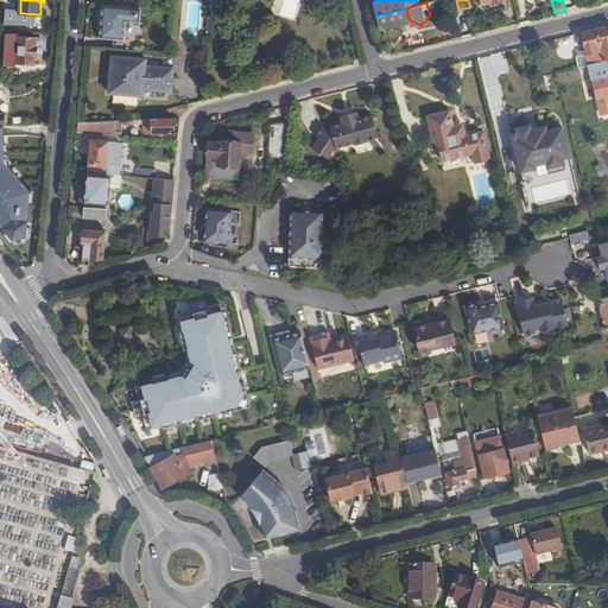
[(149,8),(105,5),(102,35),(115,36),(114,51),(143,52),(144,43),(139,43),(126,42),(128,23),(141,24),(143,12),(149,13),(149,8)]
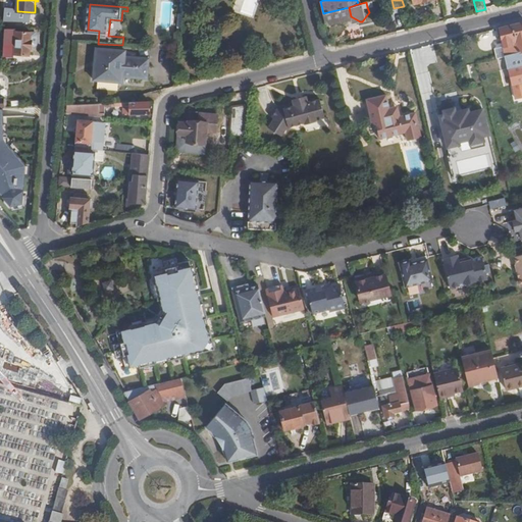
[(349,7),(323,13),(326,23),(351,17),(351,16),(349,7)]
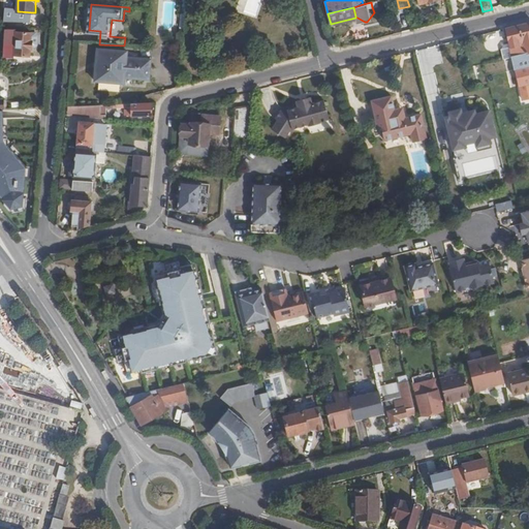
[(33,25),(33,12),(20,11),(19,24),(33,25)]
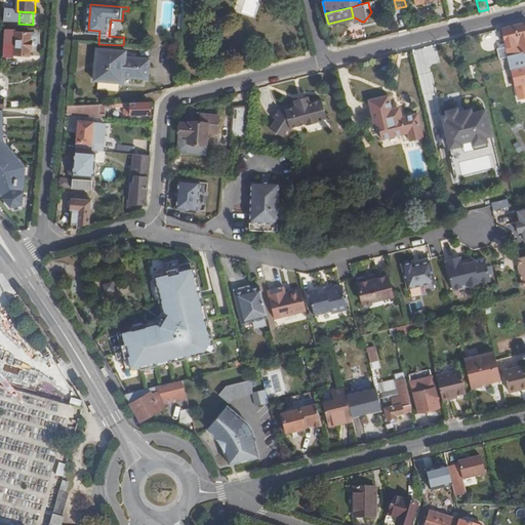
[(416,17),(410,18),(411,26),(418,24),(416,17)]
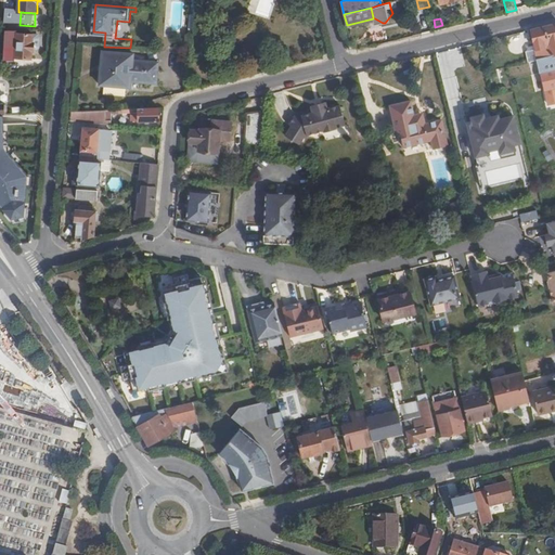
[(127,39),(129,22),(117,21),(115,38),(127,39)]
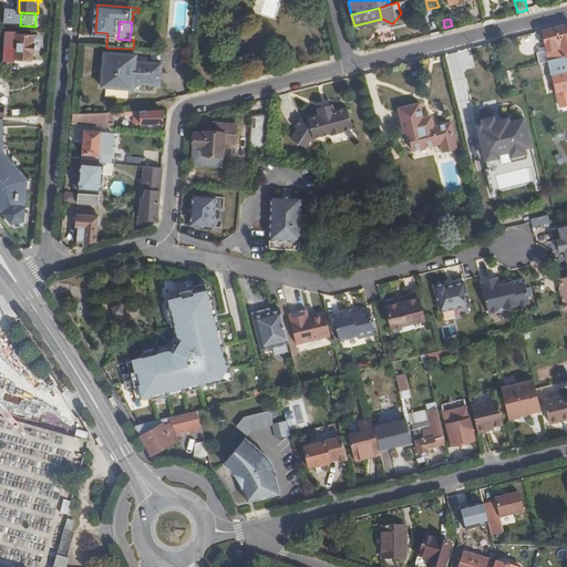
[(566,88),(566,21),(542,28),(546,44),(549,59),(556,91),(566,88)]
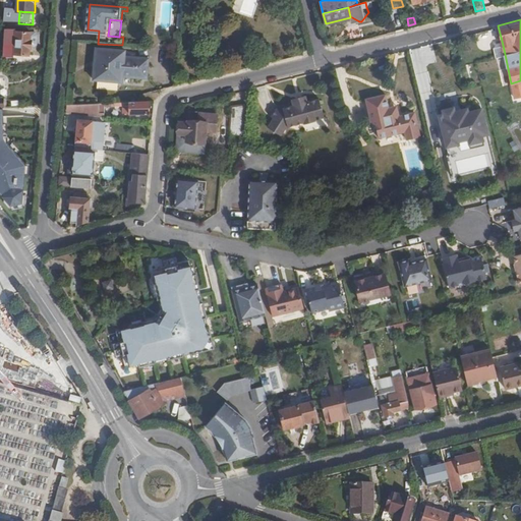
[(15,31),(16,27),(6,27),(5,40),(14,41),(13,52),(30,53),(31,46),(34,46),(36,44),(37,35),(34,32),(15,31)]
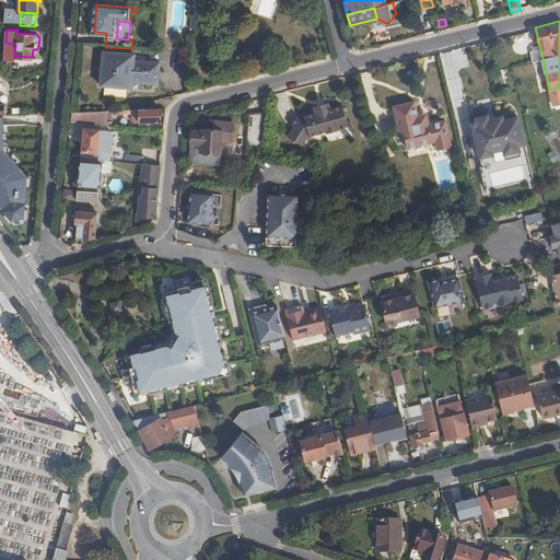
[(533,60),(543,58),(539,44),(534,45),(531,50),(533,60)]
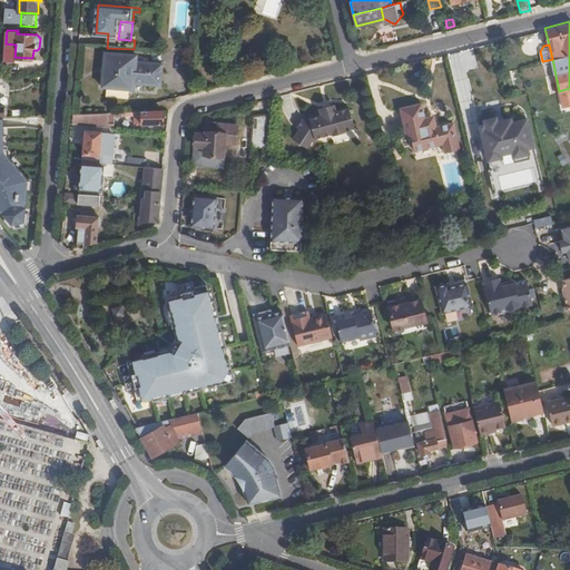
[(139,64),(139,57),(107,55),(105,88),(137,91),(137,85),(164,87),(165,65),(139,64)]
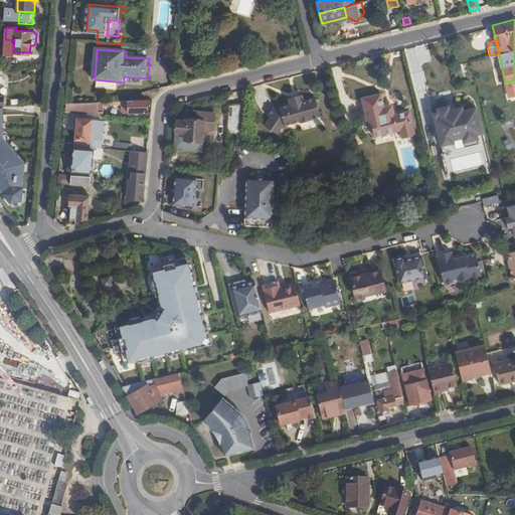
[(394,113),(392,109),(383,111),(382,106),(380,106),(379,101),(380,100),(378,92),(360,97),(365,119),(369,118),(374,135),(400,128),(402,136),(415,133),(409,110),(394,113)]
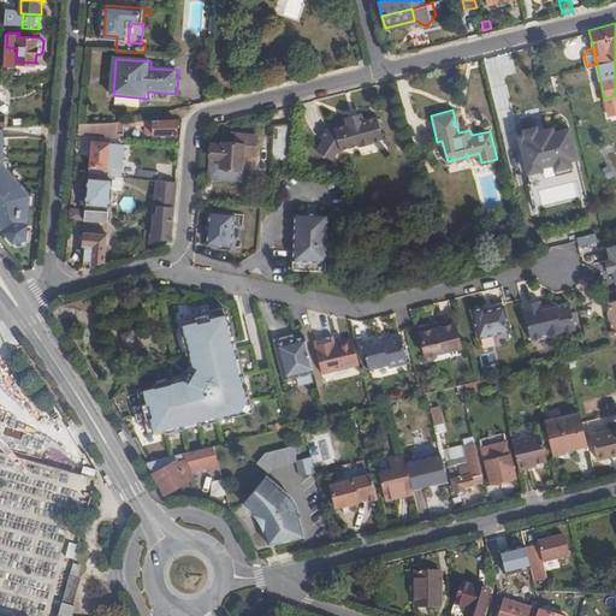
[(325,138),(320,149),(333,155),(339,144),(341,144),(360,140),(361,142),(373,138),(373,137),(372,134),(381,130),(377,114),(362,118),(361,111),(344,116),(344,119),(329,123),(321,136),(323,137),(325,138)]
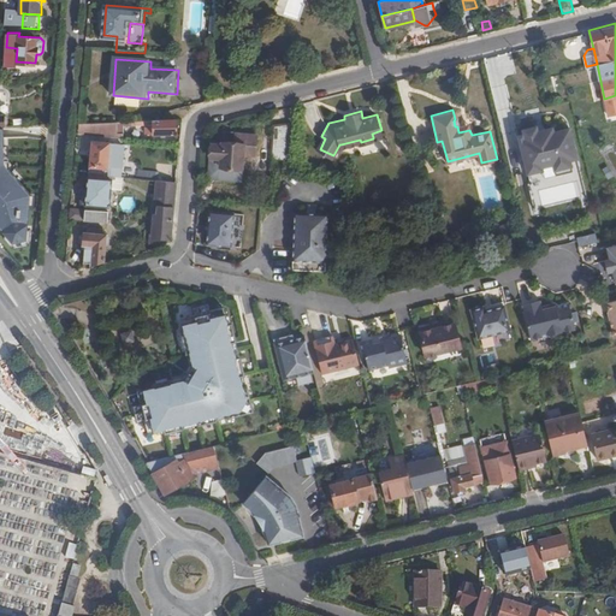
[(177,119),(159,120),(153,120),(153,125),(153,134),(177,134),(177,119)]
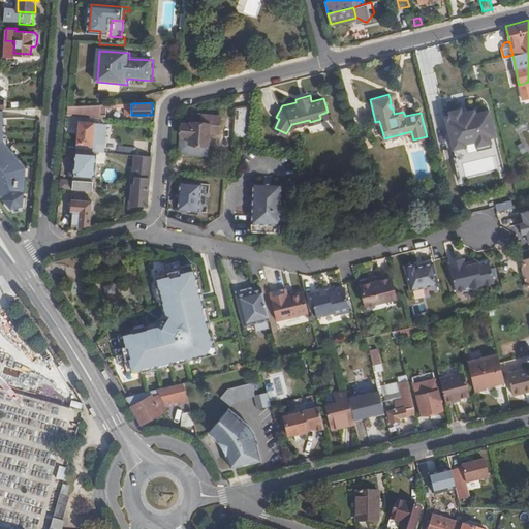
[(115,109),(115,104),(102,105),(102,116),(106,116),(107,119),(115,119),(115,109)]
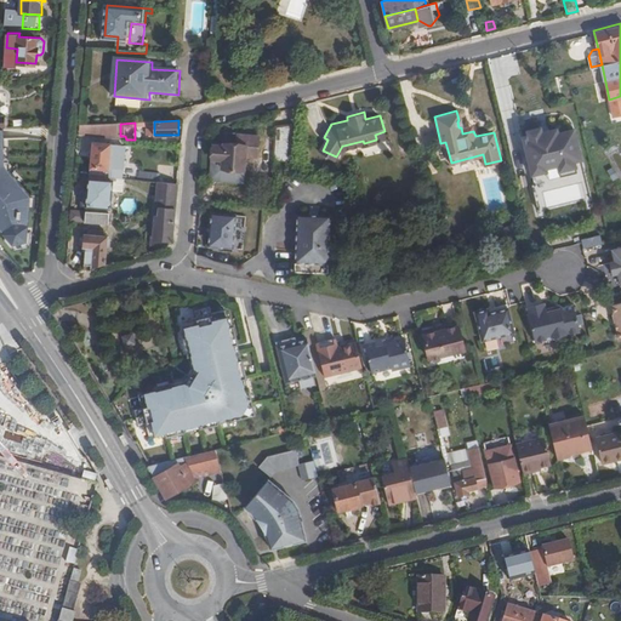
[(120,124),(100,125),(100,136),(120,136),(120,124)]
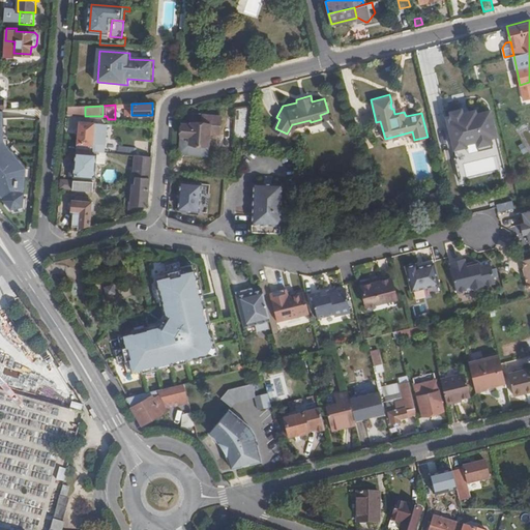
[(85,107),(69,107),(68,116),(85,116),(85,107)]
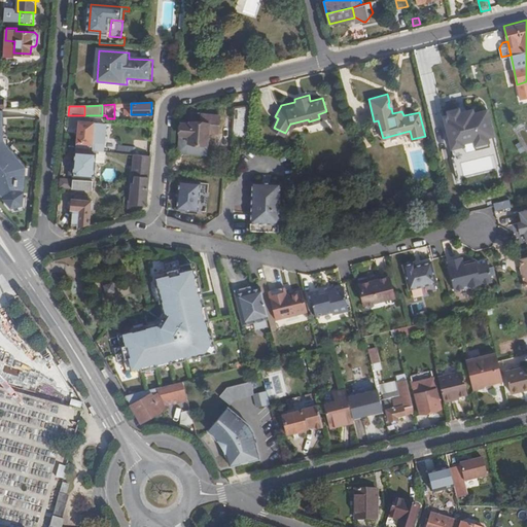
[(248,144),(251,106),(236,108),(234,143),(238,143),(248,144)]
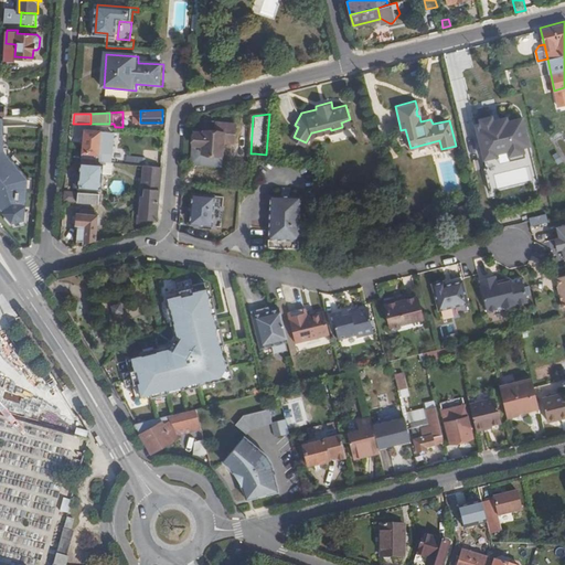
[(481,130),(477,131),(483,159),(498,156),(497,152),(507,150),(510,160),(525,157),(522,146),(529,145),(522,117),(507,120),(505,116),(498,118),(499,123),(493,124),(492,120),(480,123),(481,126),(481,130)]
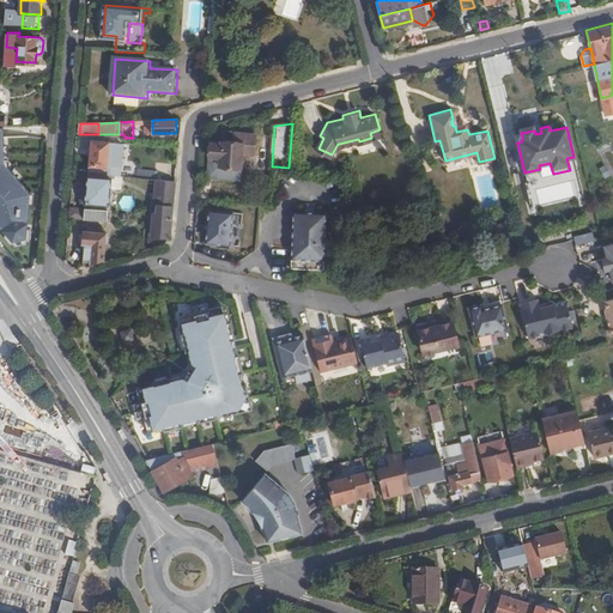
[(254,156),(255,134),(235,134),(234,144),(222,143),(222,145),(211,145),(207,178),(240,181),(242,155),(254,156)]
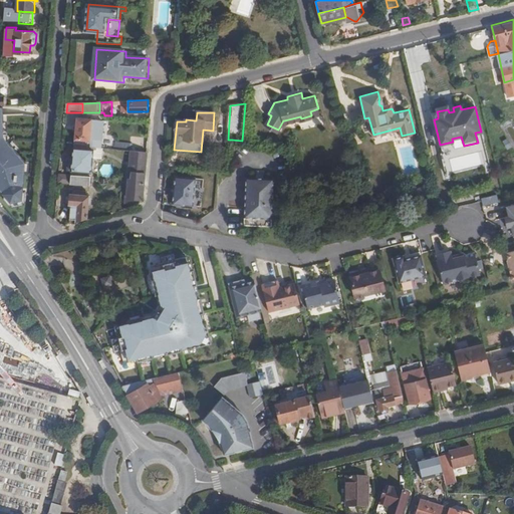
[(91,144),(93,134),(98,135),(99,125),(93,125),(93,119),(78,117),(76,140),(77,140),(77,145),(89,146),(89,143),(91,144)]
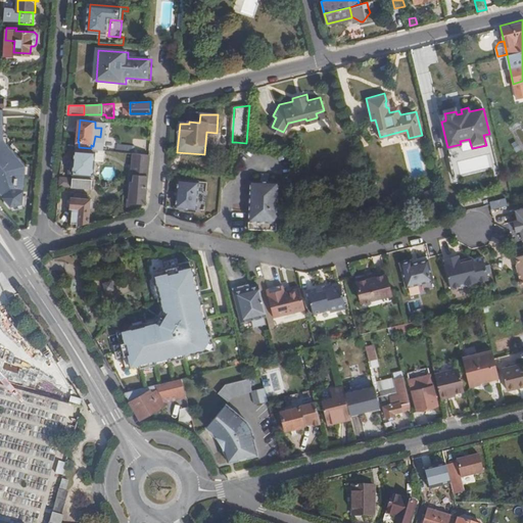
[(106,149),(109,121),(97,121),(95,120),(95,122),(95,128),(101,128),(100,137),(95,136),(93,146),(100,146),(100,149),(106,149)]
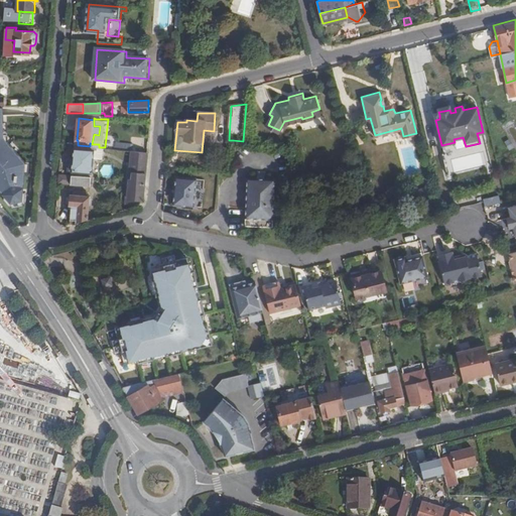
[(0,194),(6,203),(18,200),(21,174),(22,162),(13,152),(3,139),(0,136),(0,128),(0,119),(0,194)]
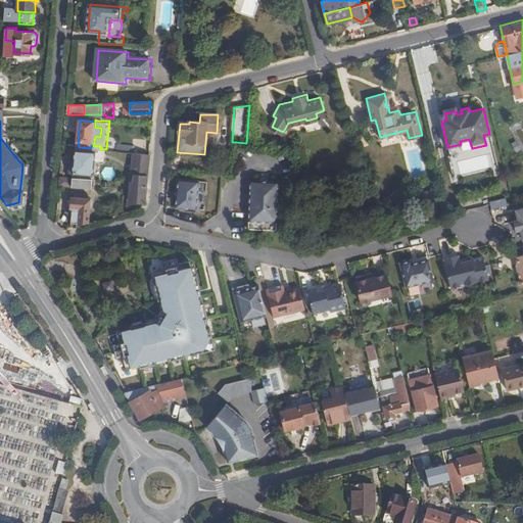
[(91,145),(91,148),(90,152),(77,151),(77,159),(73,158),(72,172),(94,174),(96,157),(96,153),(99,153),(100,149),(100,146),(93,146),(91,145)]
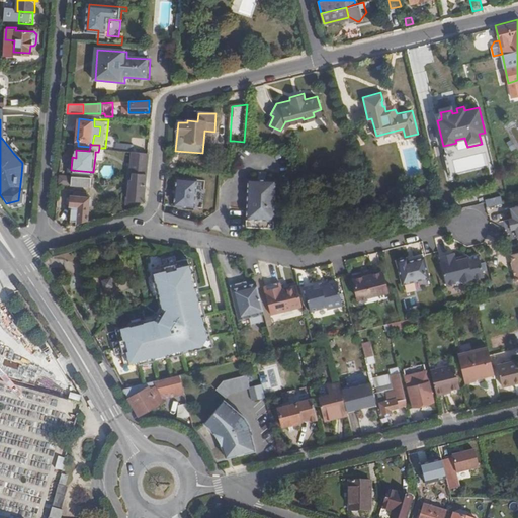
[(106,157),(107,148),(105,148),(99,148),(98,152),(95,152),(95,156),(106,157)]
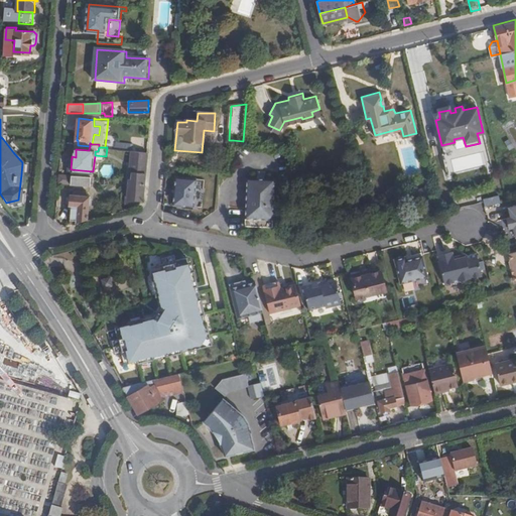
[(147,172),(149,151),(134,150),(132,178),(133,178),(134,171),(147,172)]
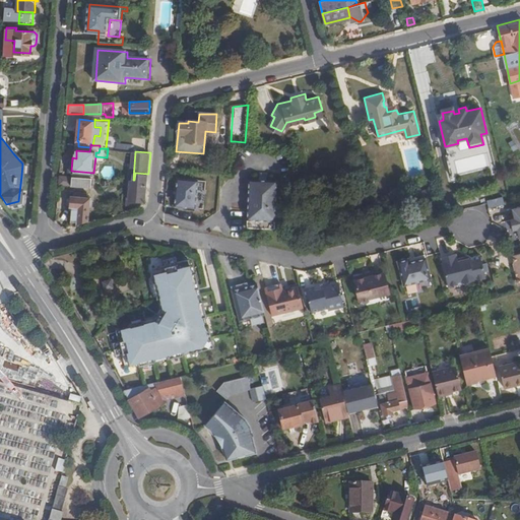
[(147,190),(148,174),(135,173),(134,180),(133,180),(132,189),(147,190)]
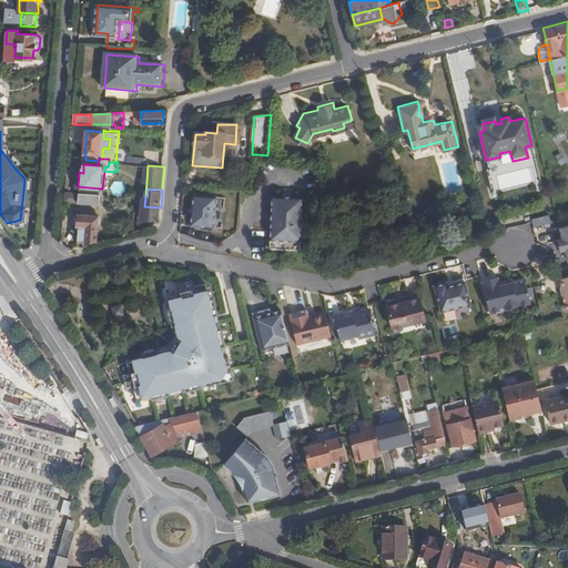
[(217,195),(194,194),(192,225),(215,226),(217,195)]
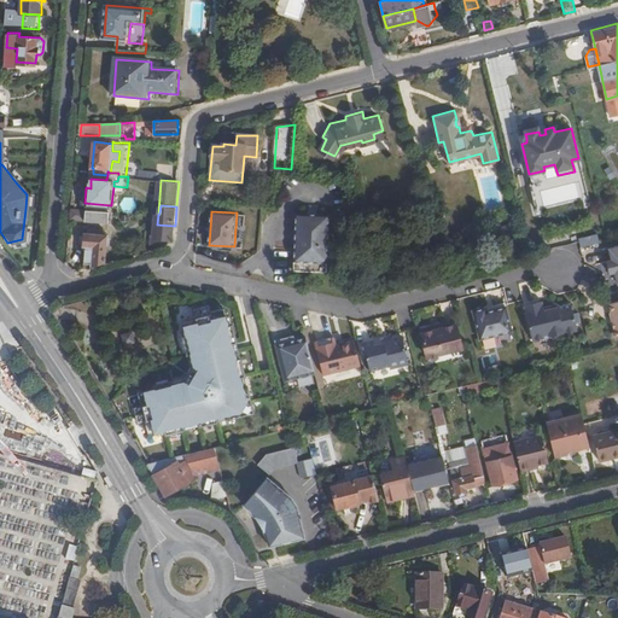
[(331,213),(297,211),(296,269),(328,270),(331,213)]
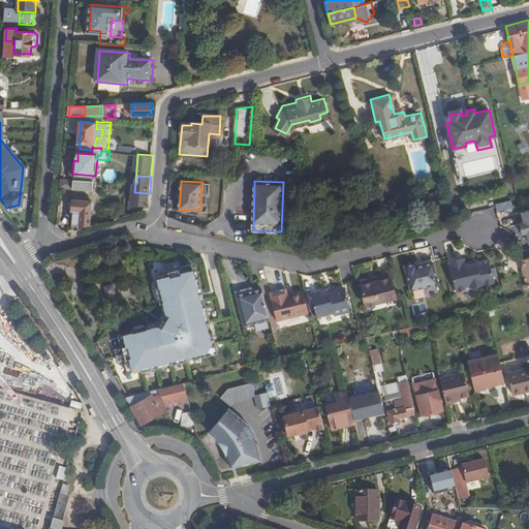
[(149,200),(150,193),(134,192),(132,212),(139,210),(143,209),(143,200),(149,200)]
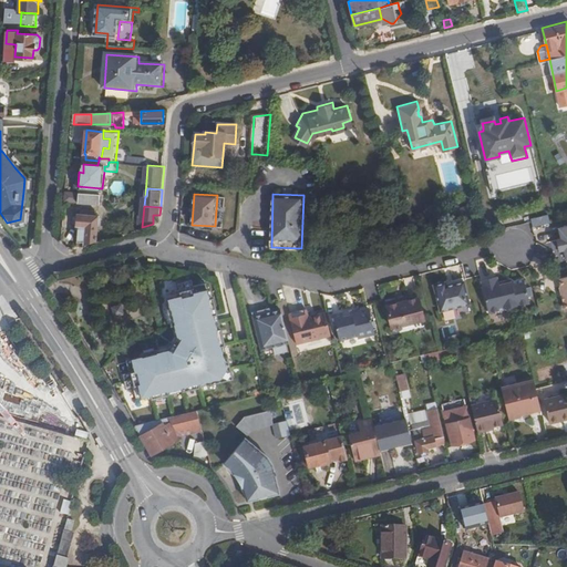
[(88,238),(88,244),(100,240),(101,223),(103,223),(103,218),(101,216),(102,214),(99,214),(84,213),(82,213),(80,238),(88,238)]
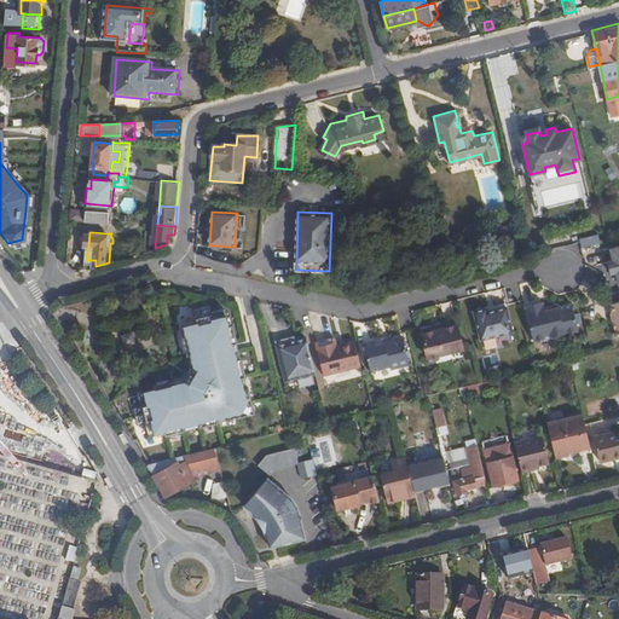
[(601,242),(599,233),(580,238),(582,247),(601,242)]
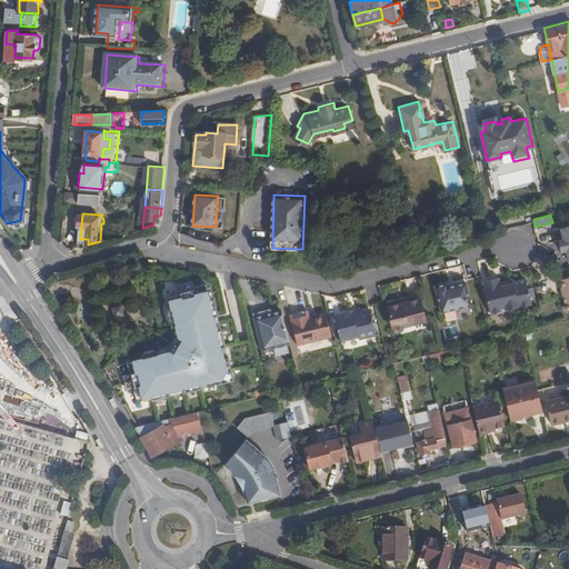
[(568,258),(568,225),(561,227),(565,238),(559,239),(562,250),(567,250),(568,258)]
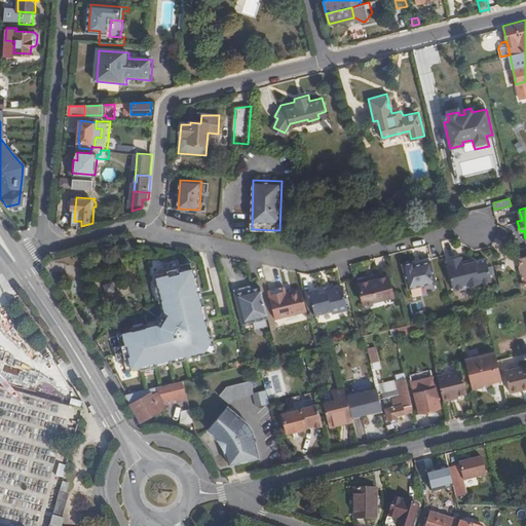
[(465,260),(464,256),(448,259),(456,289),(471,286),(474,288),(481,286),(483,282),(495,279),(489,258),(474,261),(473,259),(465,260)]
